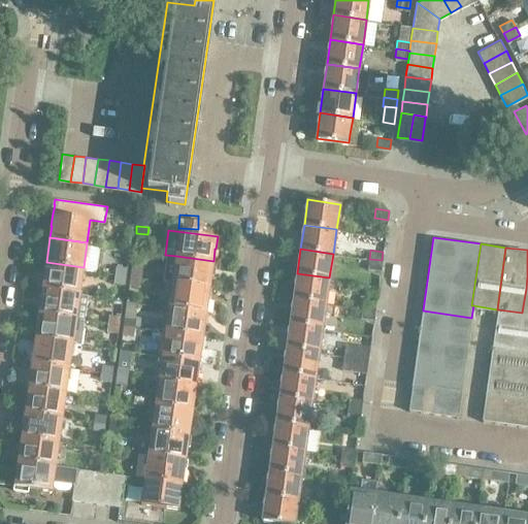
[(209,286),(213,261),(176,256),(173,281),(209,286)]
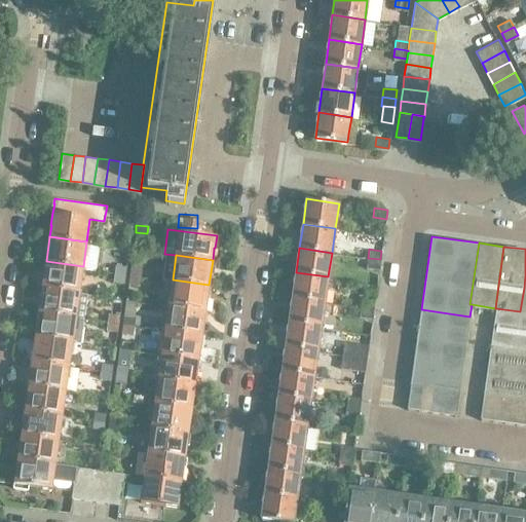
[(379,268),(380,259),(368,258),(367,266),(379,268)]
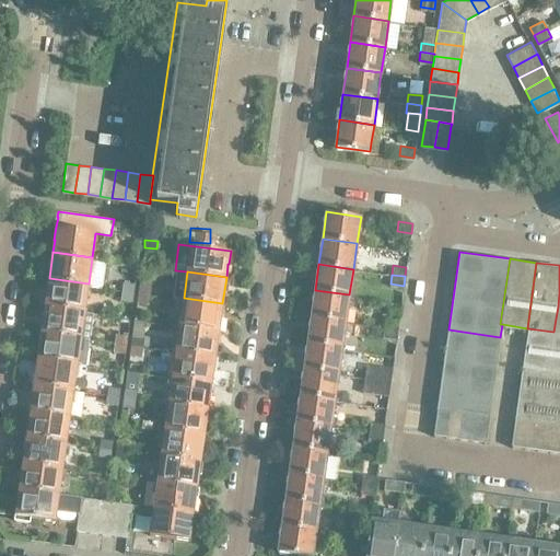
[(84,311),(89,284),(49,278),(45,305),(84,311)]
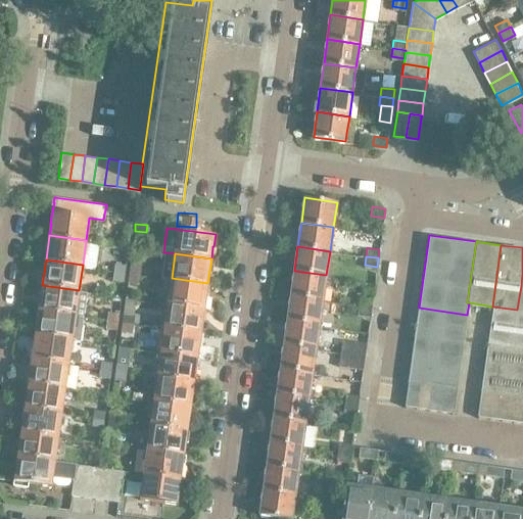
[(115,263),(114,270),(125,271),(126,264),(115,263)]
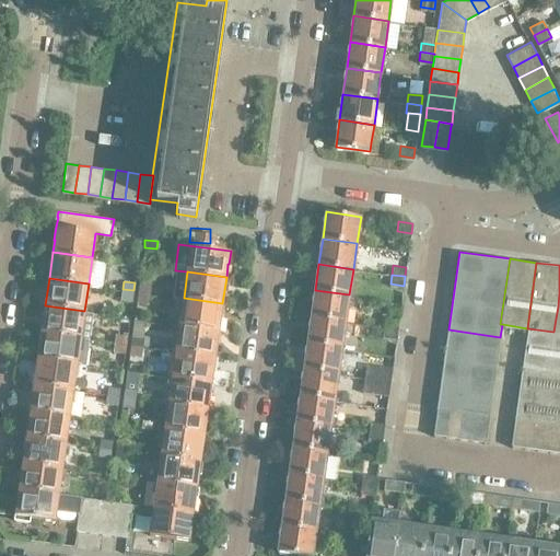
[(131,300),(133,290),(123,289),(120,298),(131,300)]
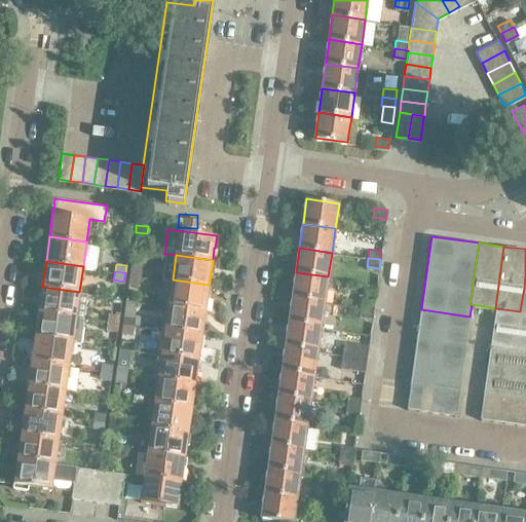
[(325,301),(328,276),(296,272),(292,297),(325,301)]
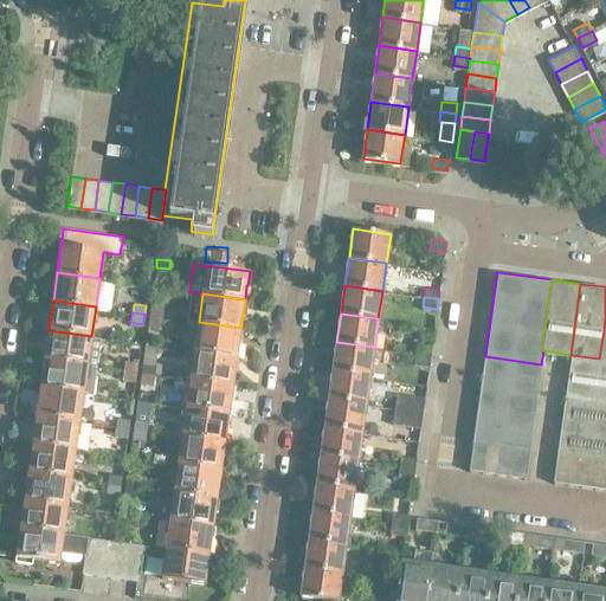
[(160,327),(162,316),(149,315),(148,325),(160,327)]
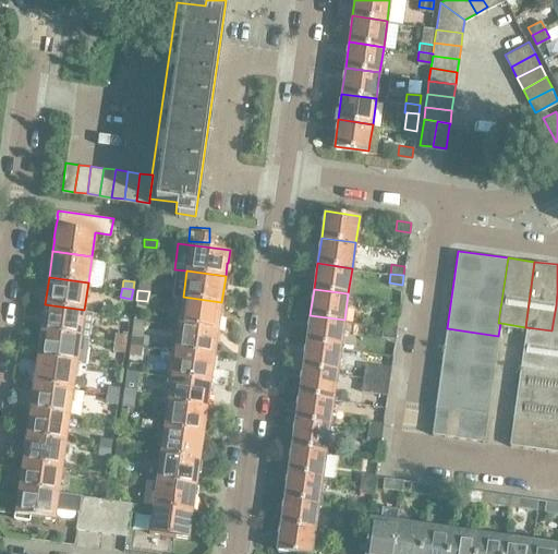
[(218,328),(221,302),(183,297),(179,323),(218,328)]
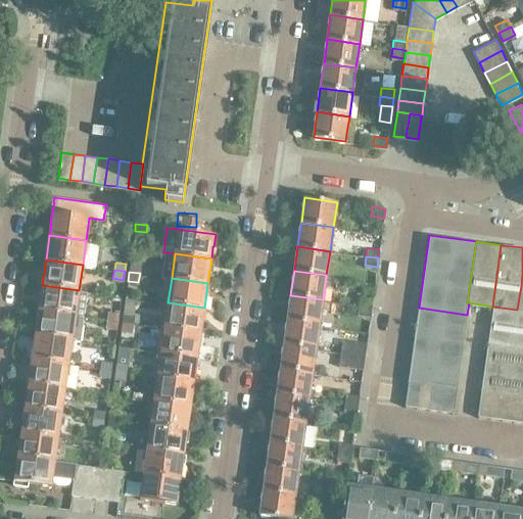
[(87,291),(79,290),(42,285),(39,308),(84,315),(87,291)]
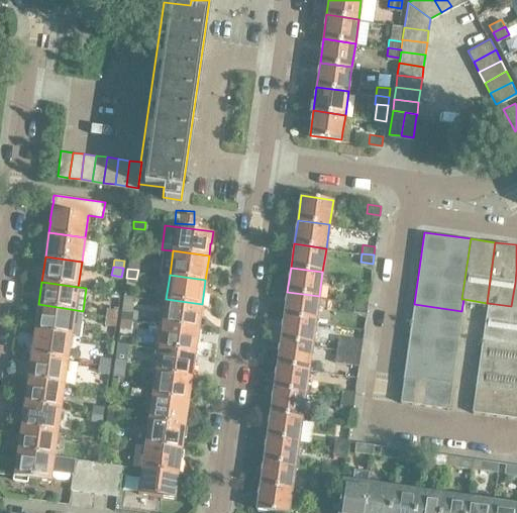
[(316,320),(319,296),(287,292),(284,316),(316,320)]
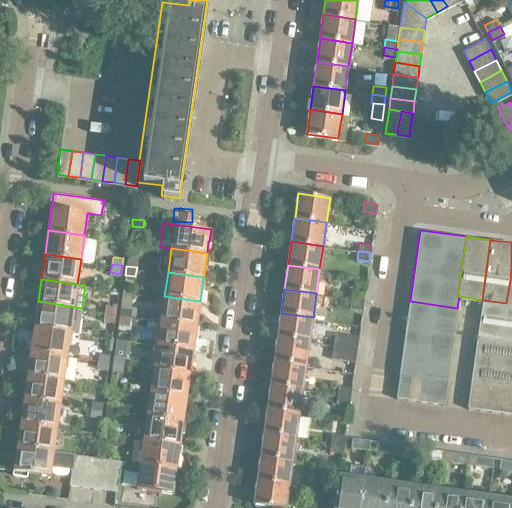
[(365,291),(357,290),(353,290),(351,298),(363,300),(365,291)]
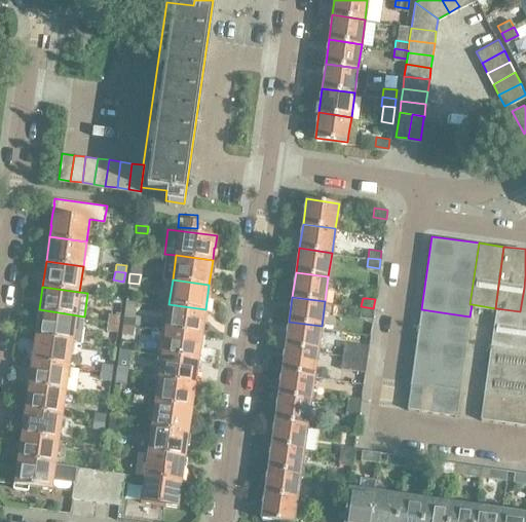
[(202,333),(205,309),(168,304),(165,328),(202,333)]
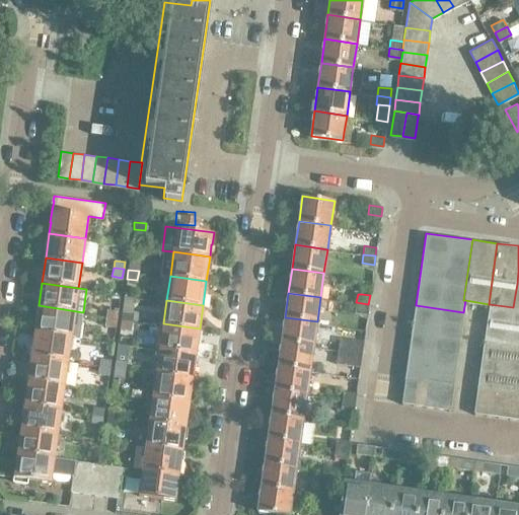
[(367,312),(368,304),(356,302),(355,311),(367,312)]
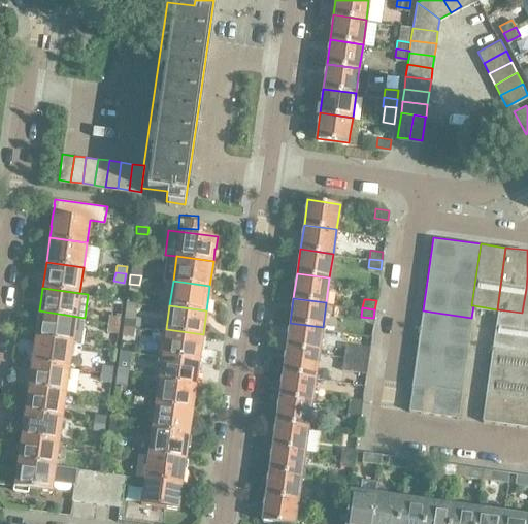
[(527,351),(527,313),(522,313),(498,309),(493,346),(527,351)]
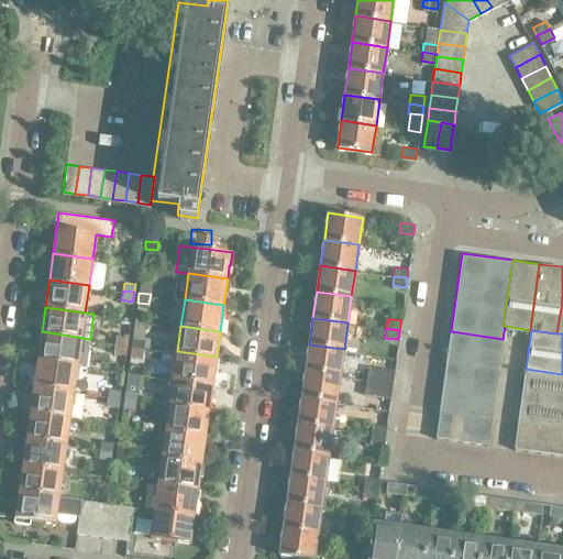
[(87,361),(90,339),(42,331),(39,358),(78,364),(78,360),(87,361)]
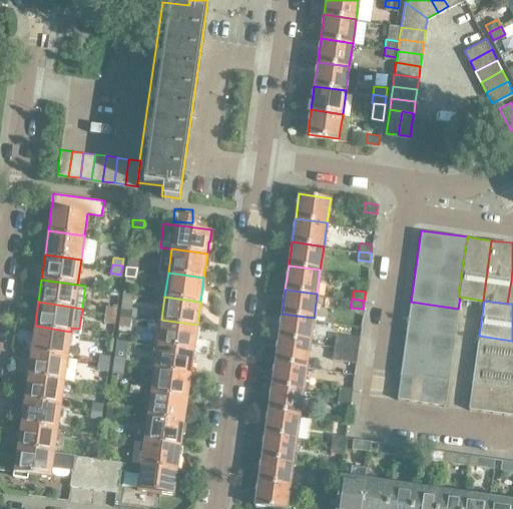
[(448,380),(458,309),(411,302),(401,373),(413,375),(424,376),(435,378),(448,380)]
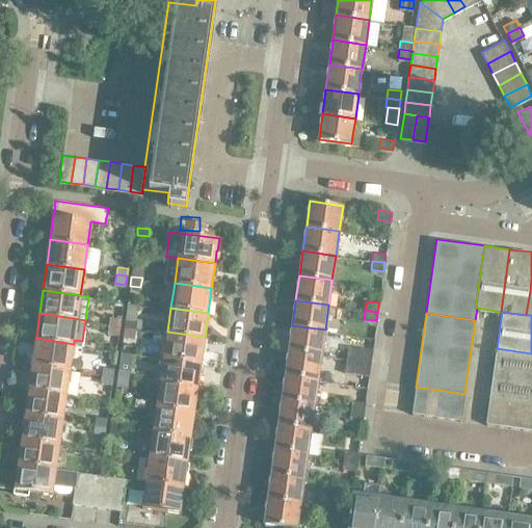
[(117,334),(120,324),(108,323),(107,333),(117,334)]
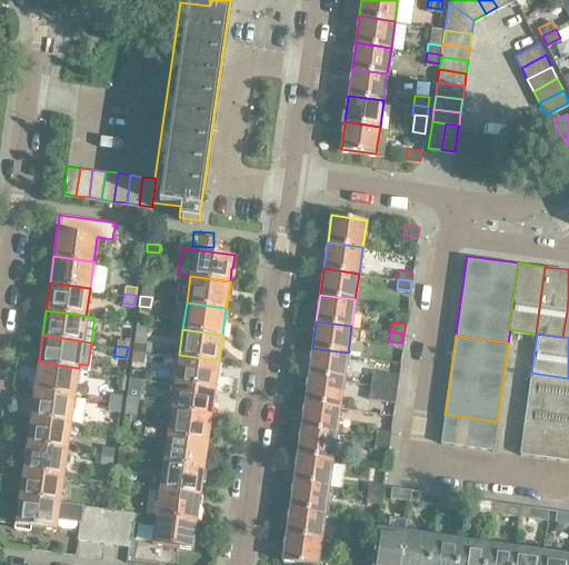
[(143,359),(145,349),(133,348),(131,357),(143,359)]
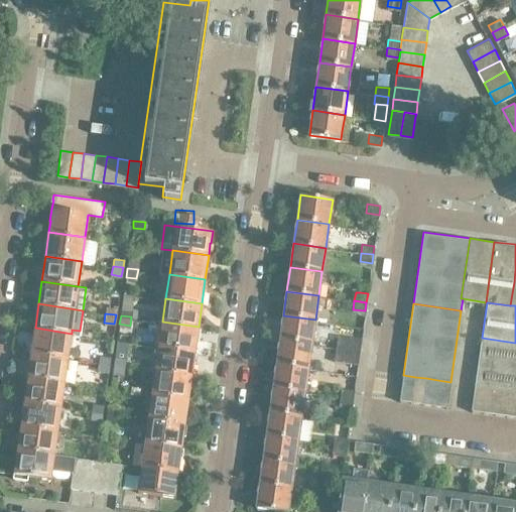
[(311,344),(315,320),(283,315),(280,339),(311,344)]
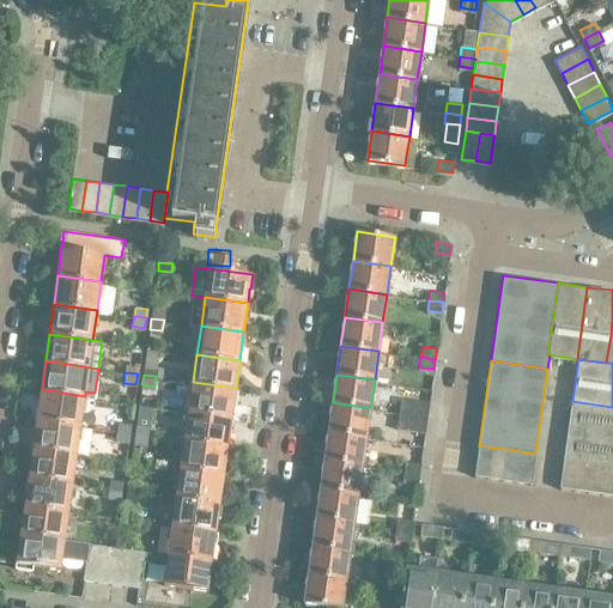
[(231,417),(236,388),(193,382),(188,411),(231,417)]
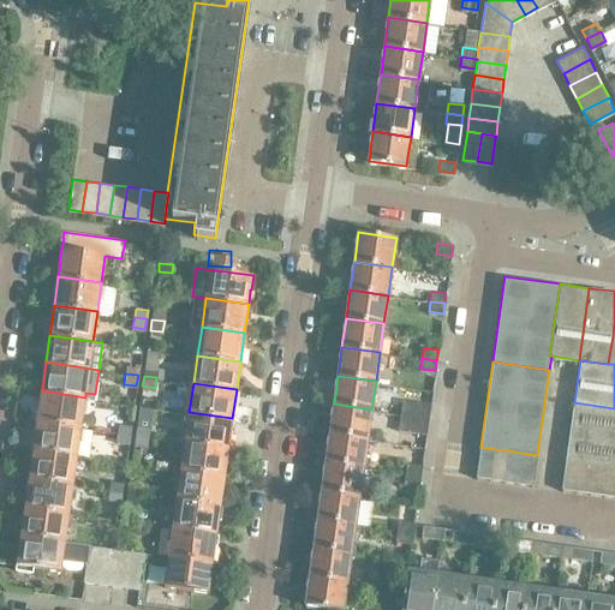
[(81,425),(85,398),(42,390),(37,419),(81,425)]
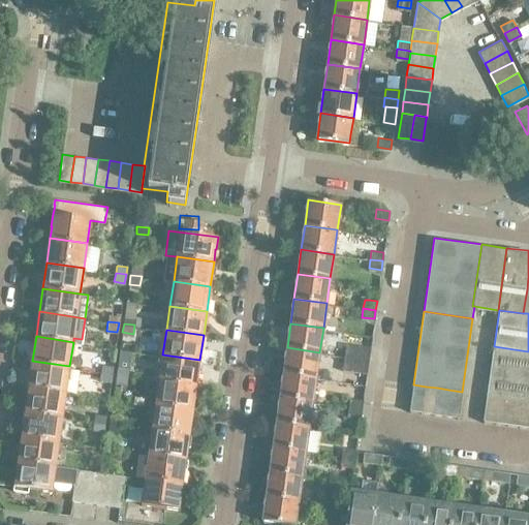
[(371,346),(363,345),(346,342),(344,356),(369,359),(371,346)]
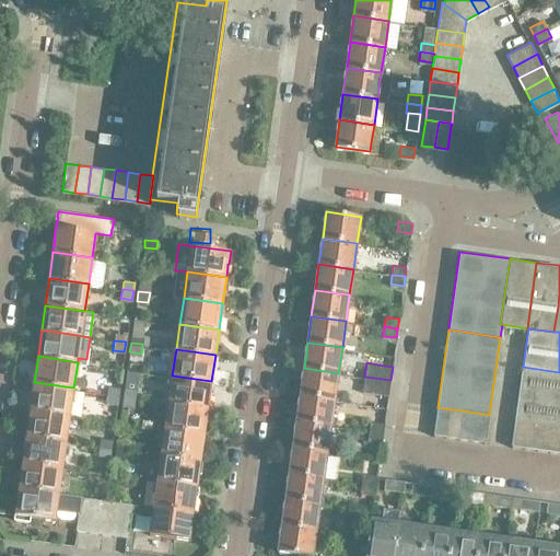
[(559,372),(523,367),(515,419),(528,420),(541,423),(555,425),(559,425),(559,372)]
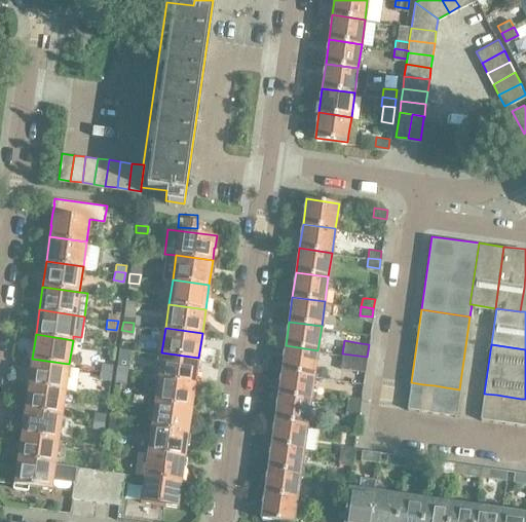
[(314,375),(317,350),(286,345),(282,370),(314,375)]
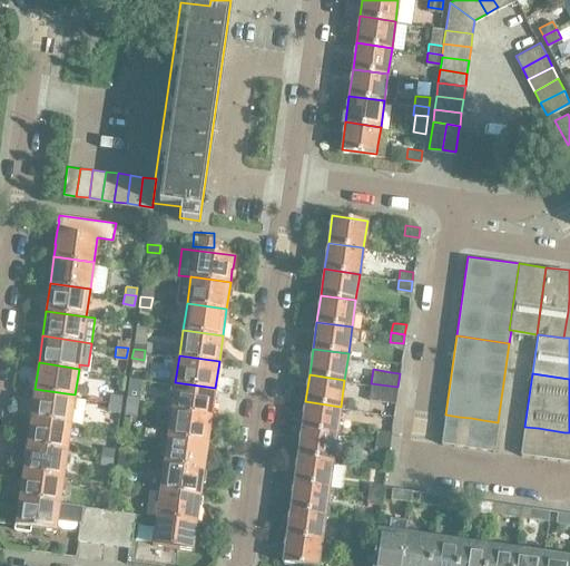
[(212,413),(215,388),(175,382),(172,408),(212,413)]
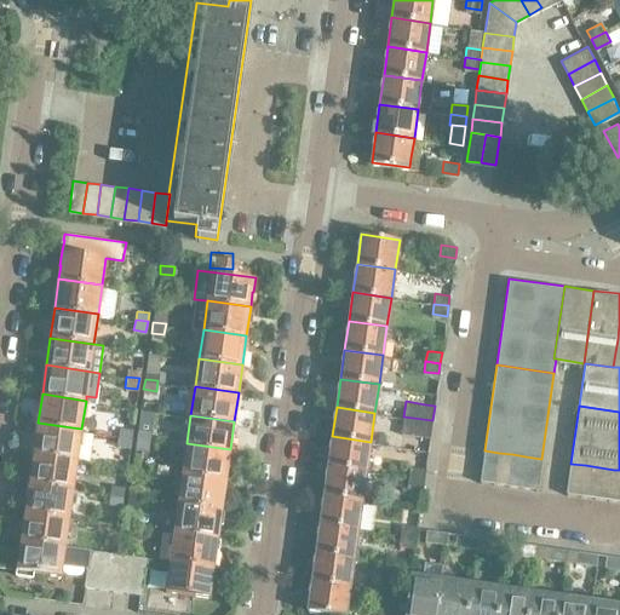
[(430,436),(432,420),(403,417),(402,432),(430,436)]
